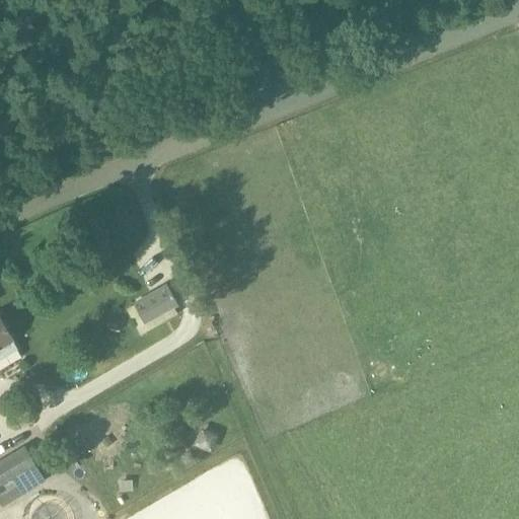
[(151,18),(161,12),(154,0),(149,0),(143,4),(151,18)]
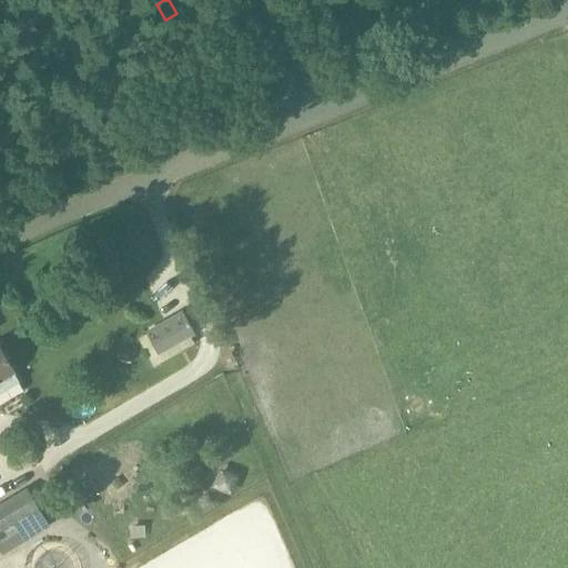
[(159,354),(195,333),(184,313),(148,334),(159,354)]
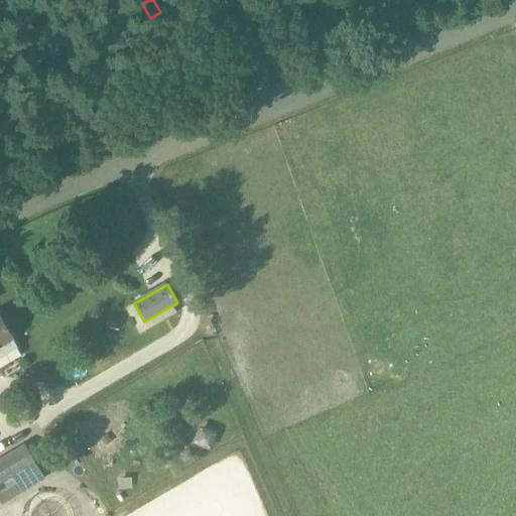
[(0,357),(17,347),(12,339),(14,338),(0,313),(0,357)]
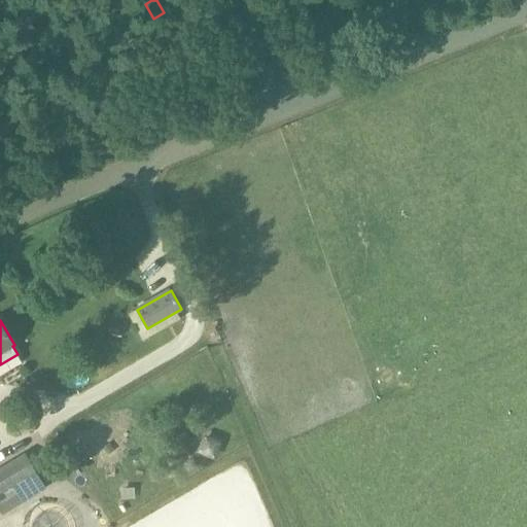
[(199,452),(215,458),(222,440),(206,433),(199,452)]
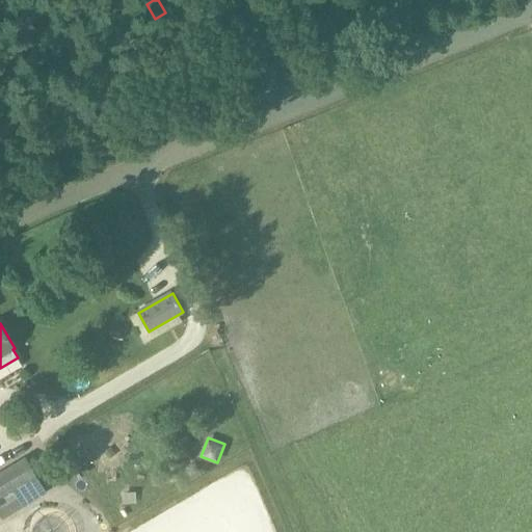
[(47,494),(25,457),(0,472),(0,512),(4,521),(47,494)]
